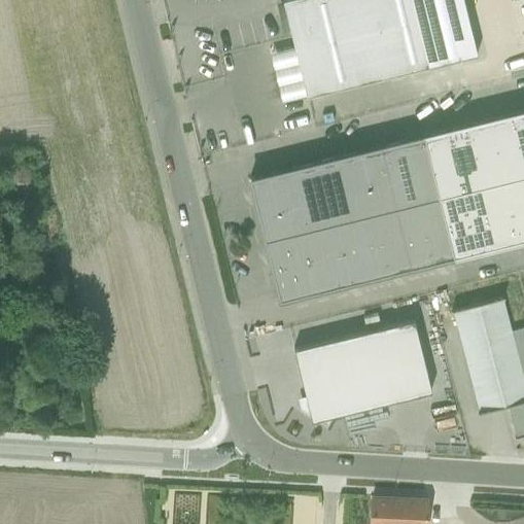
[(412,0),(294,0),(284,3),(308,99),(429,69),(412,0)]
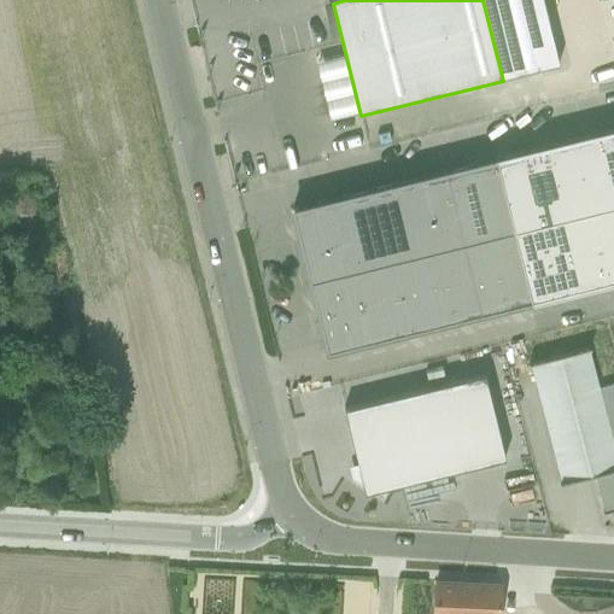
[(613,134),(498,162),(294,212),(329,354),(613,282),(613,134)]
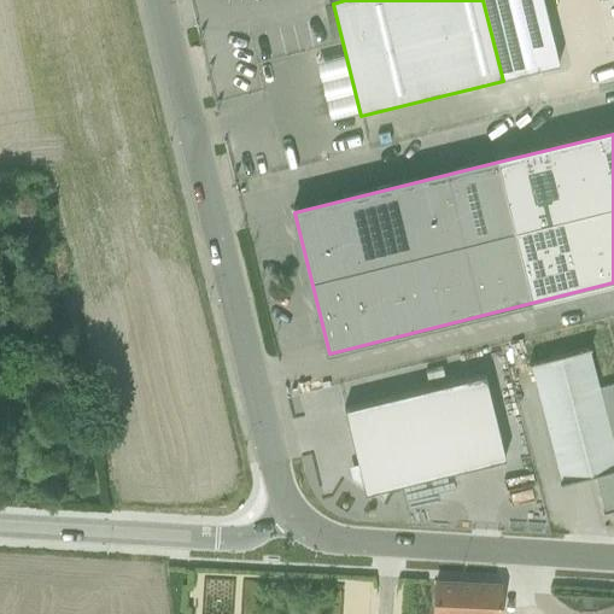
[(590,350),(533,364),(563,485),(562,486),(562,487),(597,478),(607,515),(606,515),(606,516),(613,515),(613,387),(601,391),(590,350)]
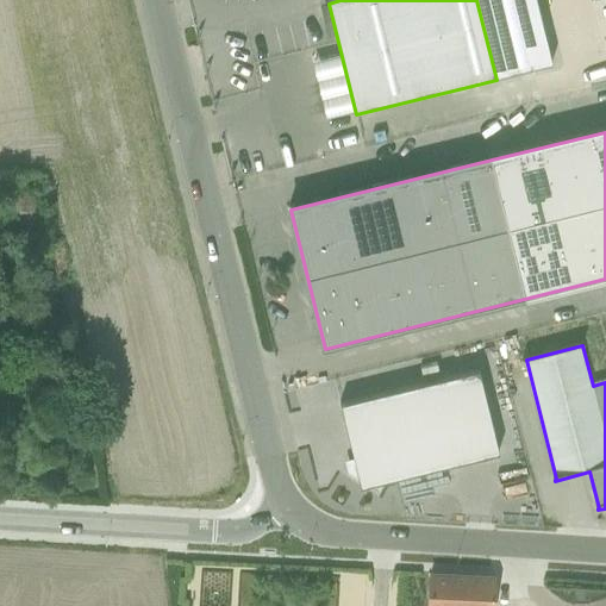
[(480,373),(364,400),(342,406),(356,467),(351,475),(350,474),(349,476),(380,494),(381,493),(380,493),(385,483),(500,455),(480,373)]
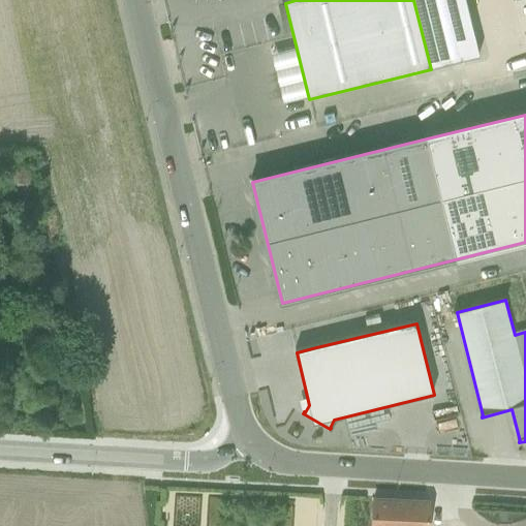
[(19,397),(4,404),(10,415),(25,408),(19,397)]
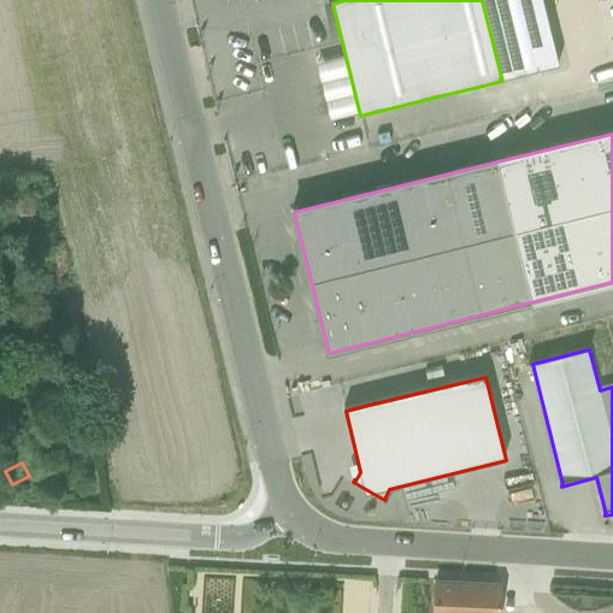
[(437,583),(435,612),(467,612),(470,584),(437,583)]
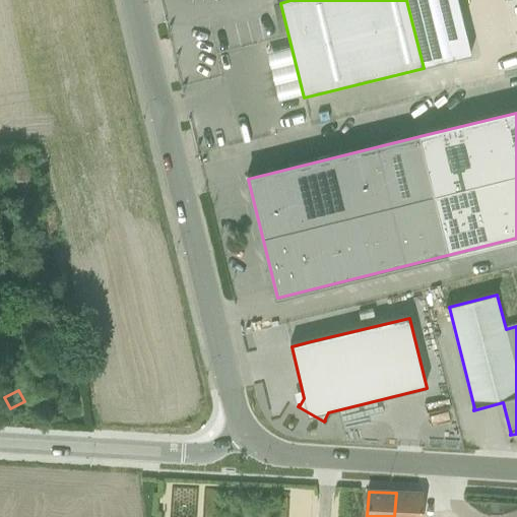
[(396,493),(394,516),(421,516),(423,494),(396,493)]
